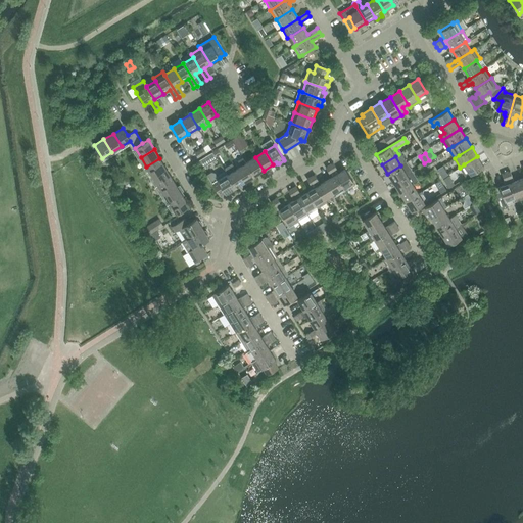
[(477,156),(464,164),(460,168),(466,178),(483,167),(477,156)]
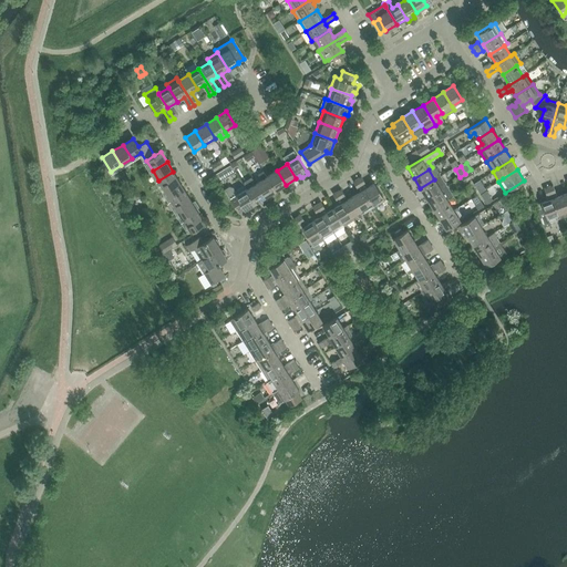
[(277,171),(267,176),(276,191),(286,185),(277,171)]
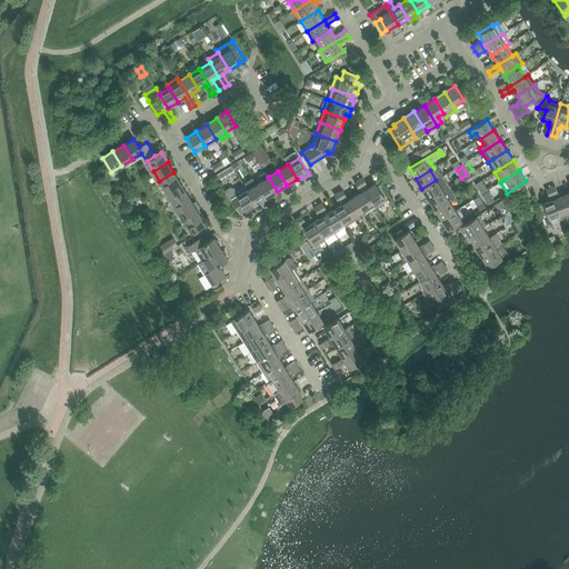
[(159,181),(166,192),(180,183),(173,172),(159,181)]
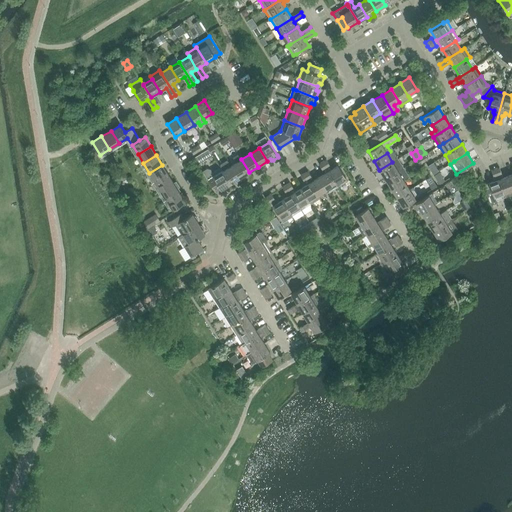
[(241,159),(232,165),(241,181),(246,178),(246,176),(245,174),(249,172),(241,159)]
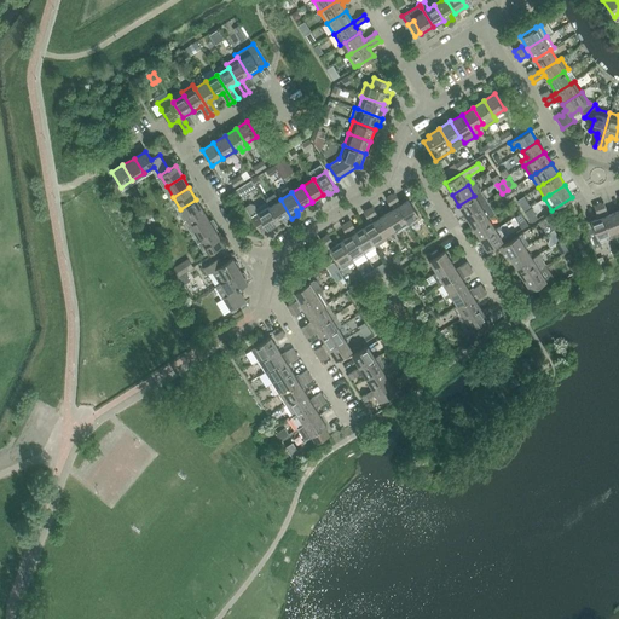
[(394,194),(389,196),(409,226),(420,219),(417,215),(418,215),(409,200),(401,204),(394,194)]
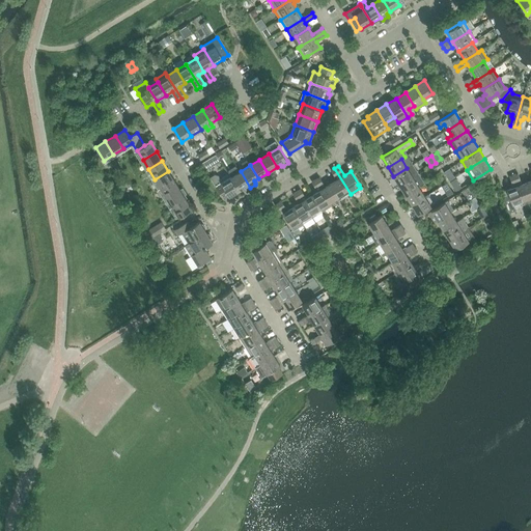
[(336,179),(331,184),(339,197),(341,200),(351,194),(334,168),(331,170),(336,179)]
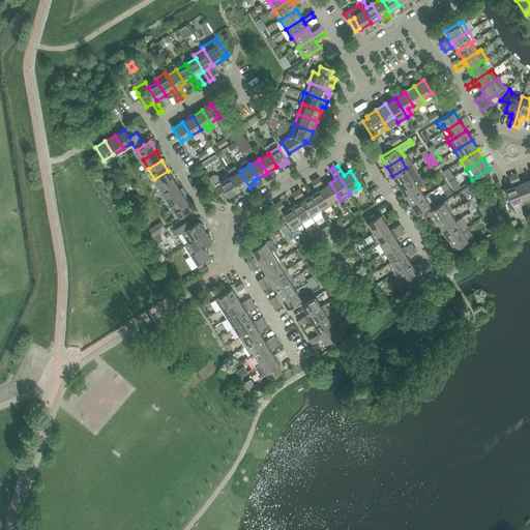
[(392,176),(399,185),(412,177),(406,168),(392,176)]
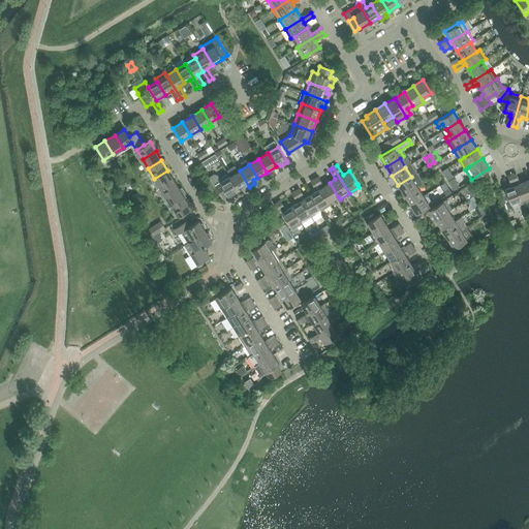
[(447,168),(442,172),(447,180),(453,177),(447,168)]
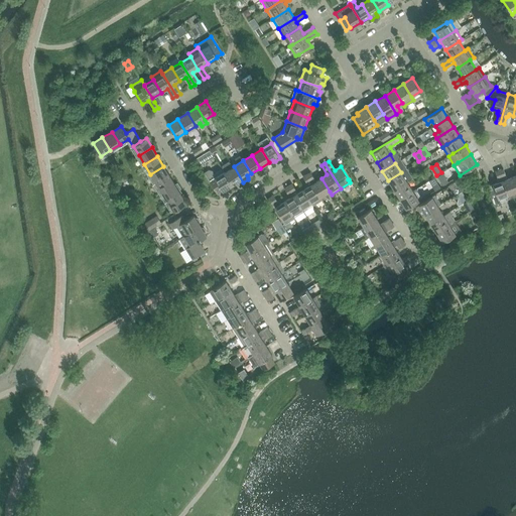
[(150,174),(156,183),(169,175),(163,166),(150,174)]
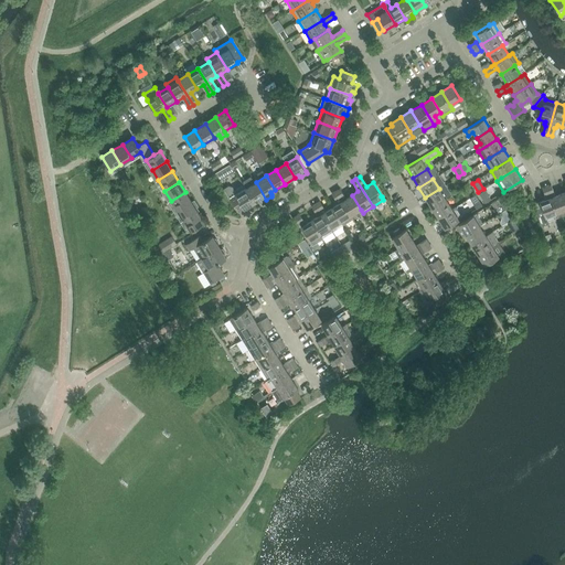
[(256,182),(245,189),(254,203),(258,201),(259,202),(262,202),(266,200),(256,182)]
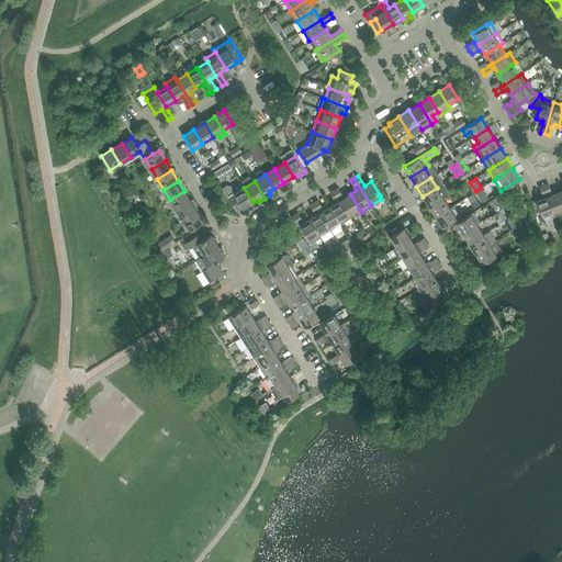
[(548,183),(543,186),(555,216),(561,213),(561,200),(559,192),(552,194),(548,183)]
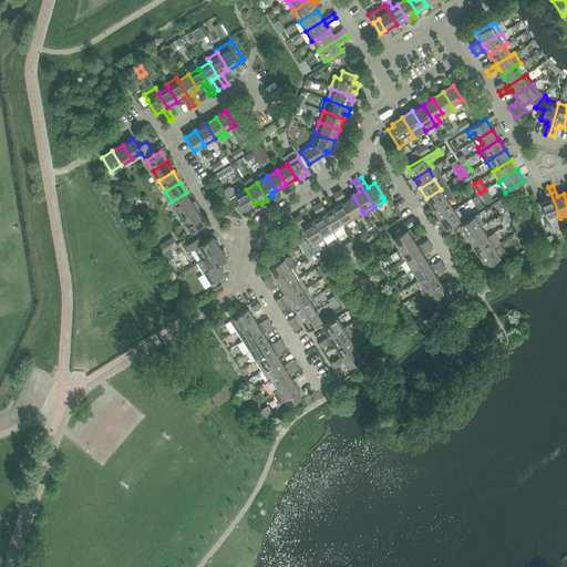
[(255,204),(246,189),(244,186),(235,192),(233,188),(229,187),(224,191),(230,199),(236,196),(245,210),(255,204)]
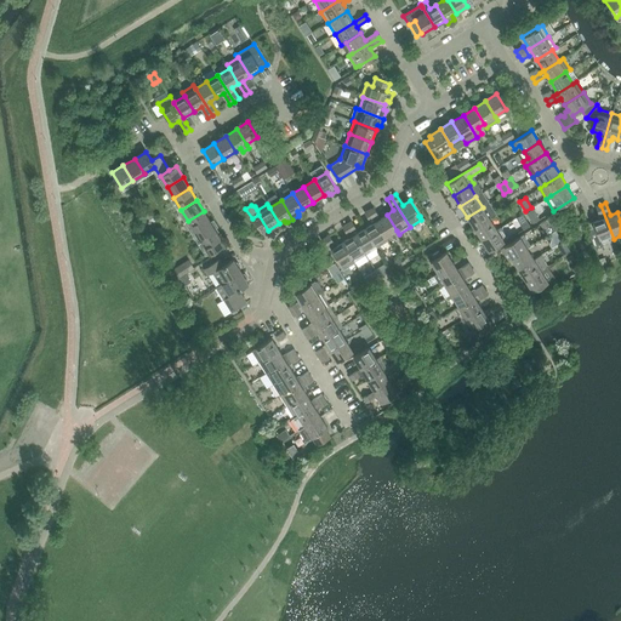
[(614,239),(600,205),(596,206),(599,215),(598,217),(599,220),(592,222),(596,229),(588,232),(596,249),(603,246),(602,243),(614,239)]
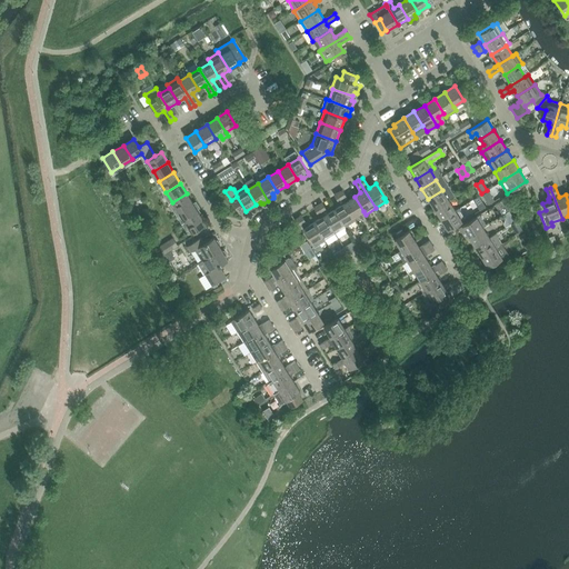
[(338,192),(353,217),(363,211),(355,197),(348,200),(342,190),(338,192)]
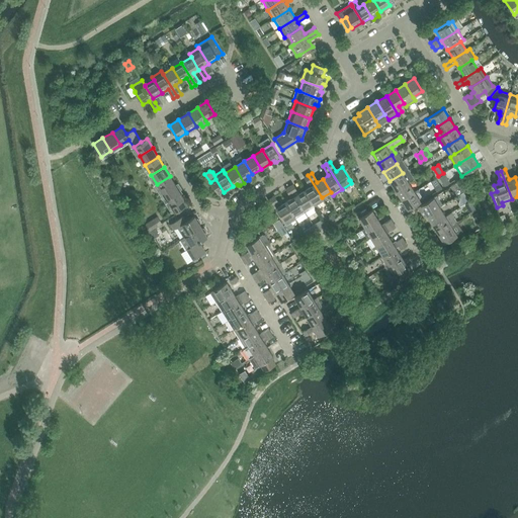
[(390,181),(396,190),(409,182),(403,173),(390,181)]
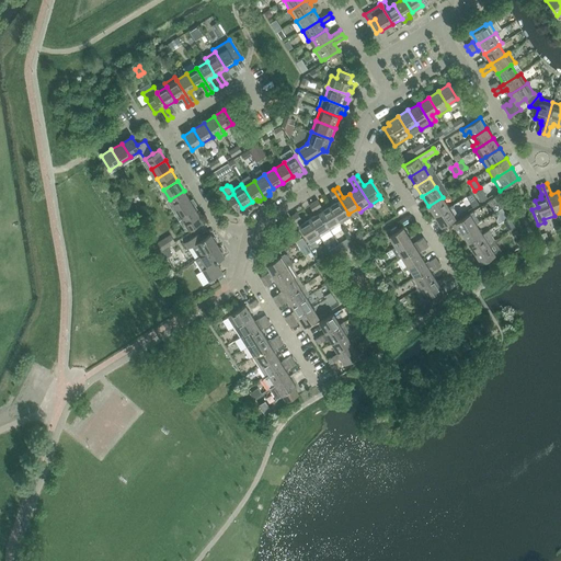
[(351,217),(348,214),(333,190),(329,192),(335,203),(330,206),(341,224),(351,217)]
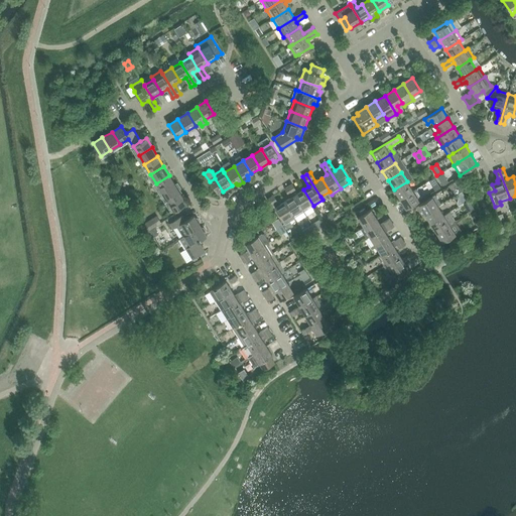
[(442,174),(437,177),(442,185),(447,182),(442,174)]
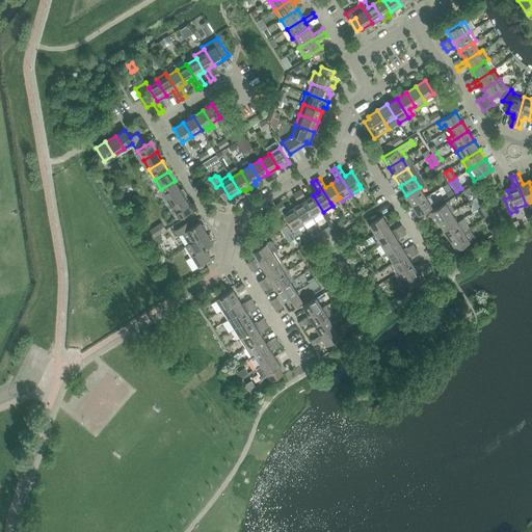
[(161,189),(167,198),(180,190),(175,181),(161,189)]
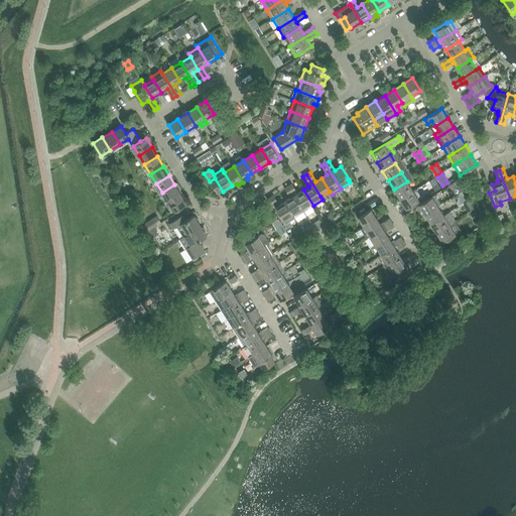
[(440,187),(434,177),(429,181),(434,190),(440,187)]
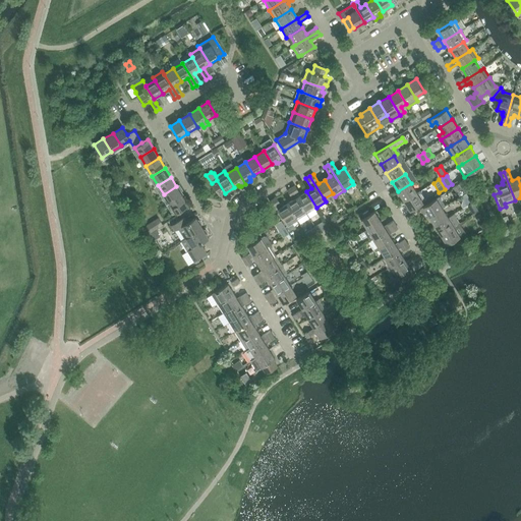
[(398,191),(404,201),(416,193),(411,183),(398,191)]
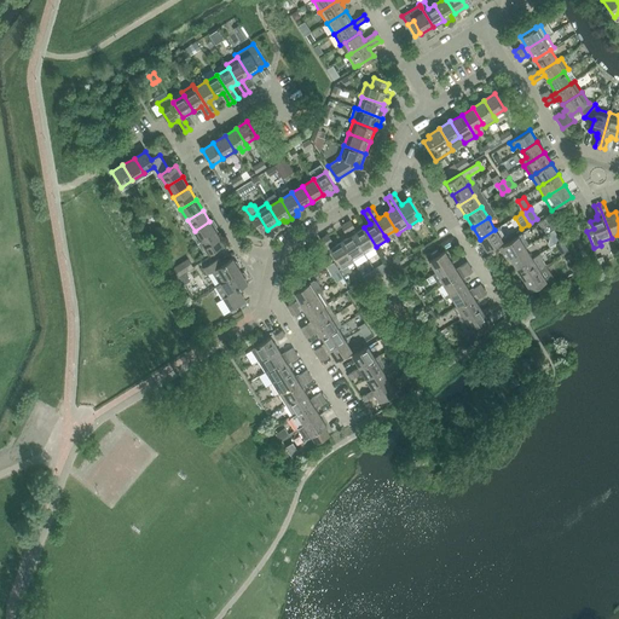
[(351,220),(346,224),(365,254),(376,247),(364,227),(357,231),(351,220)]
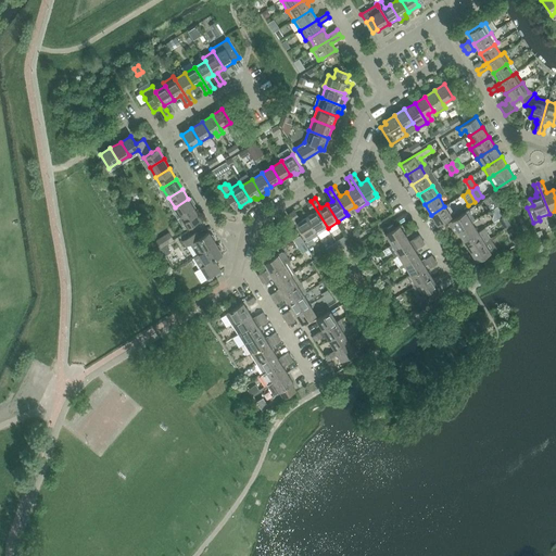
[(175,207),(180,217),(194,209),(188,199),(175,207)]
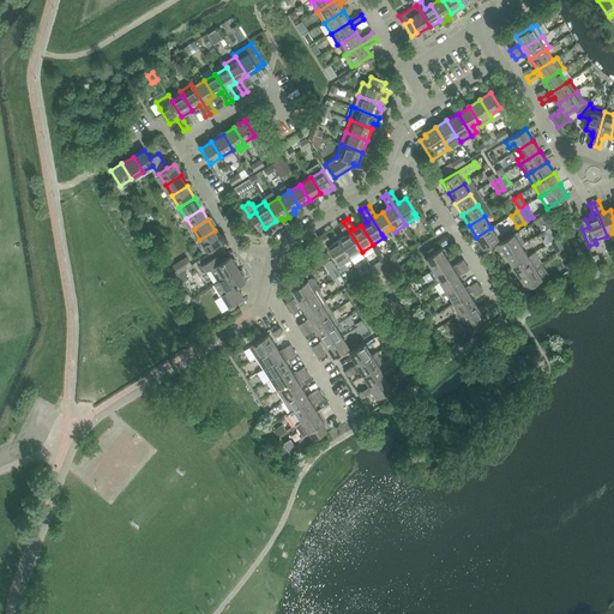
[(345,235),(338,240),(349,254),(350,259),(362,252),(349,233),(343,222),(338,224),(345,235)]
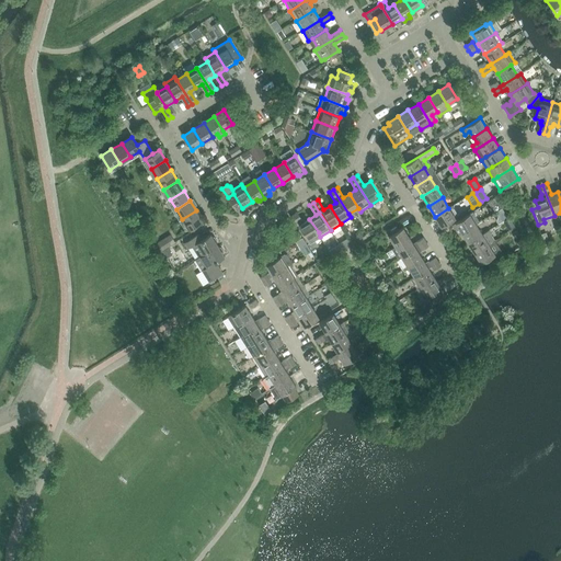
[(448,208),(435,217),(442,227),(455,218),(458,216),(453,206),(448,208)]
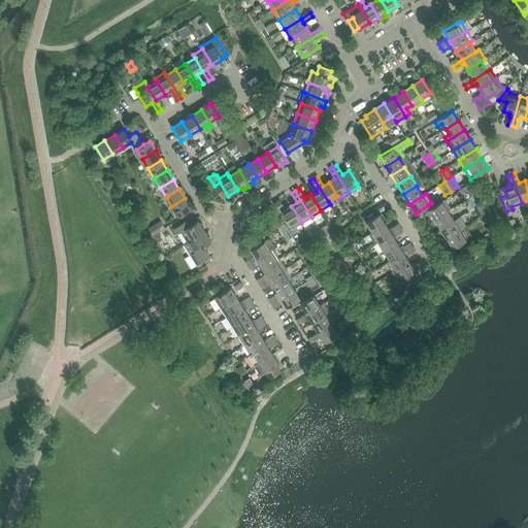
[(473,208),(479,205),(472,196),(466,199),(468,203),(467,208),(469,211),(473,208)]
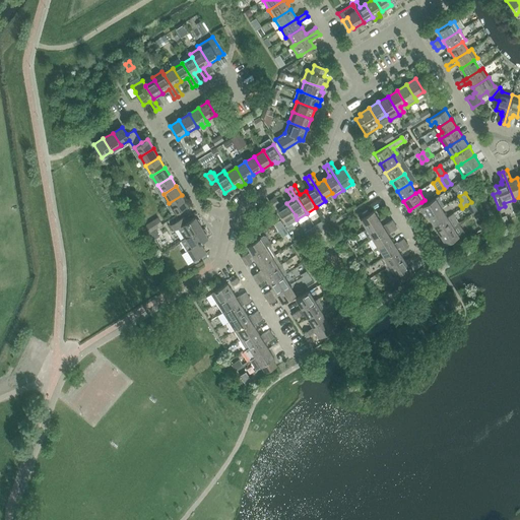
[(169,203),(175,213),(188,205),(182,195),(169,203)]
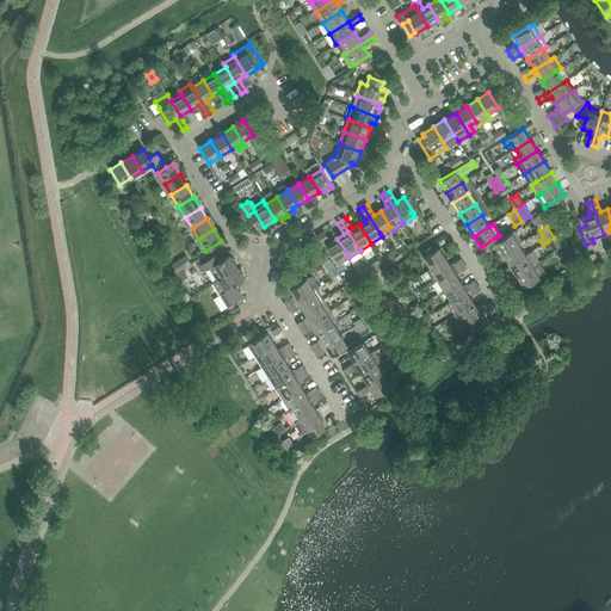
[(323,232),(319,234),(316,236),(321,244),(328,239),(323,232)]
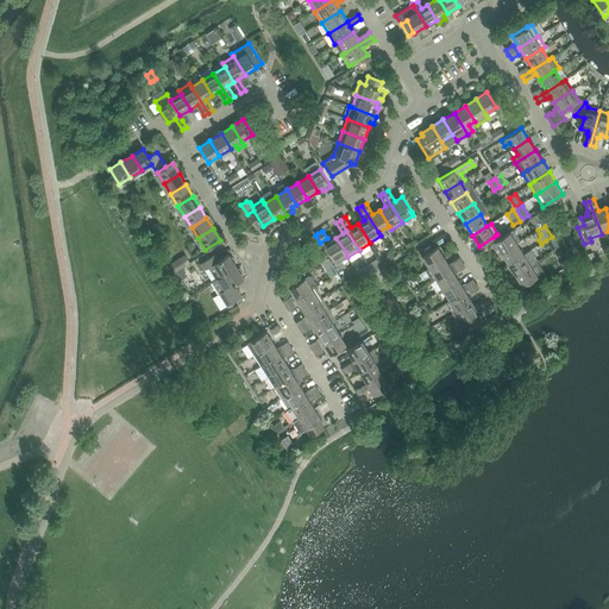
[(498,256),(502,253),(516,244),(521,242),(514,231),(510,232),(509,232),(495,242),(497,246),(494,249),(498,256)]
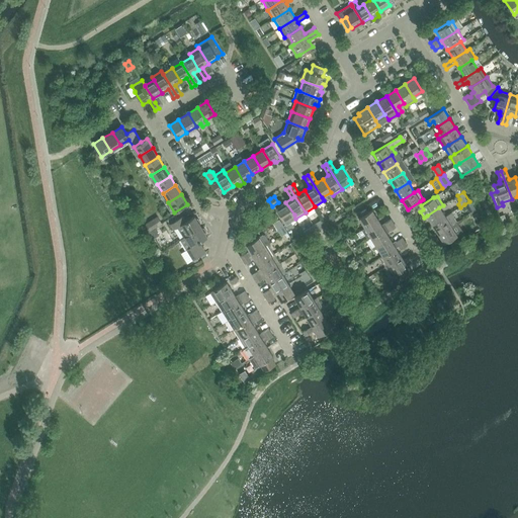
[(476,210),(470,201),(469,201),(464,204),(470,213),(476,210)]
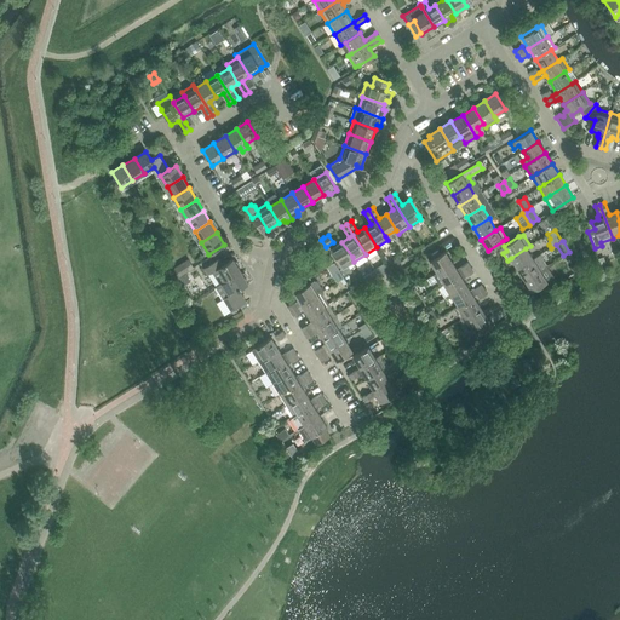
[(352,257),(342,242),(331,250),(340,264),(352,257)]
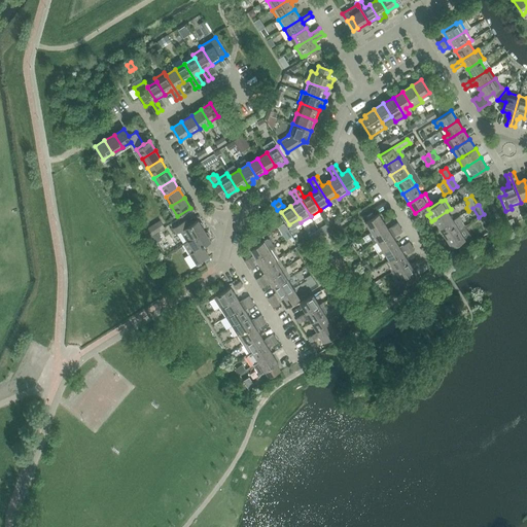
[(434,219),(440,229),(453,220),(447,211),(434,219)]
